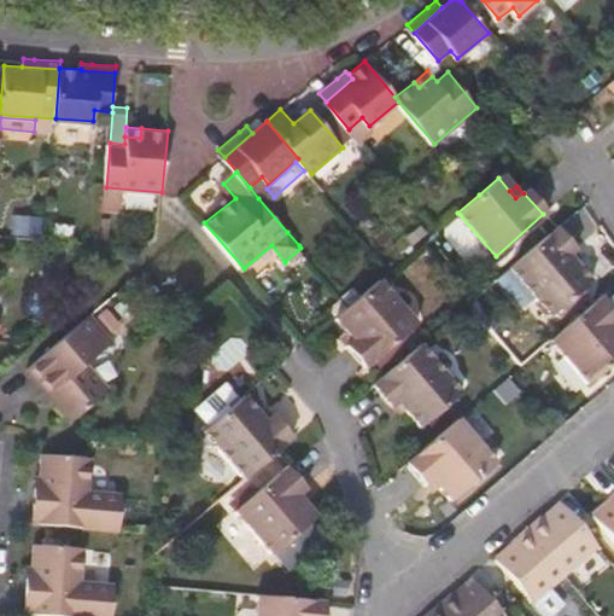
[(579,247),(560,224),(512,265),(539,297),(539,307),(547,314),(555,313),(594,279),(572,254),(578,248),(579,247)]
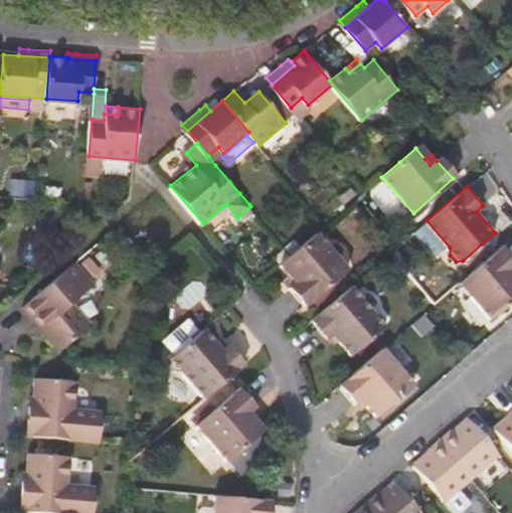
[(350,266),(319,229),(292,254),(287,259),(297,270),(302,276),(296,281),(312,299),(350,266)]
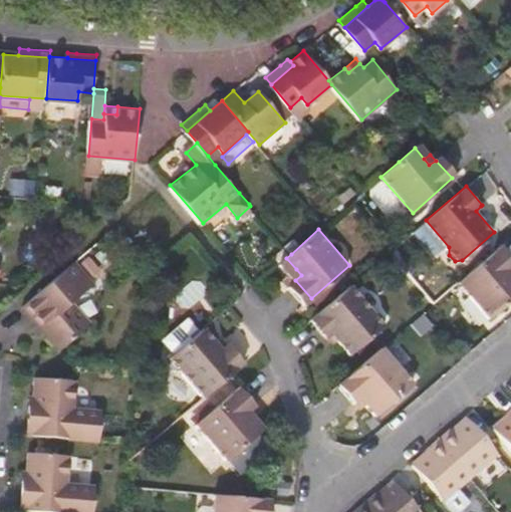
[(510,252),(503,243),(464,277),(495,313),(510,299),(510,252)]
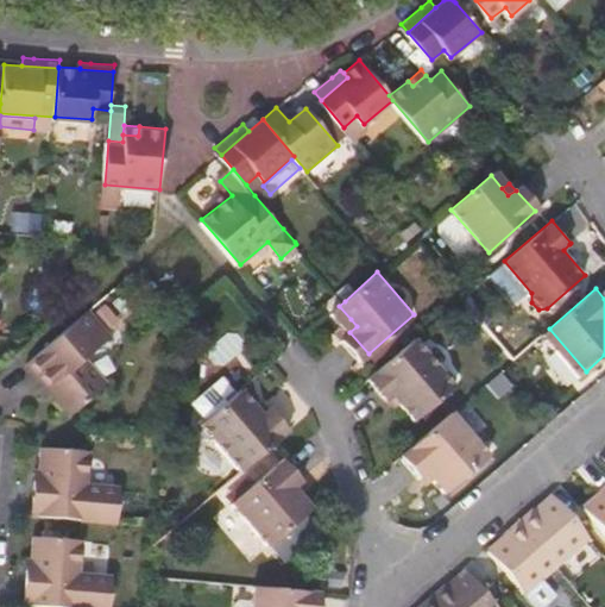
[(114,351),(82,314),(62,333),(63,335),(31,362),(39,373),(50,385),(83,424),(109,401),(88,376),(114,351)]
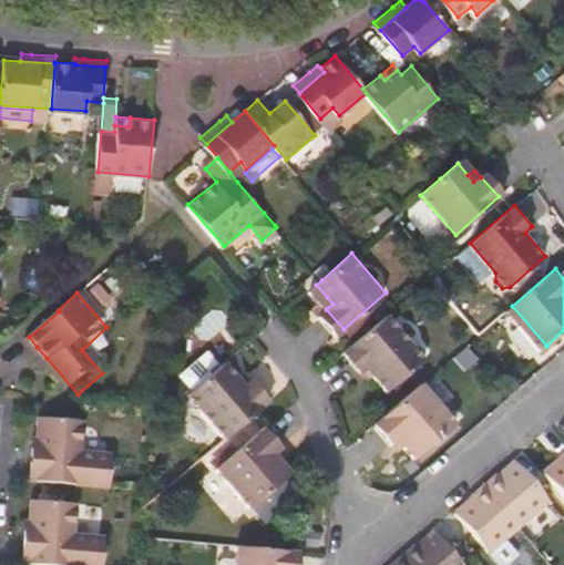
[(320,301),(326,309),(332,304),(327,297),(320,301)]
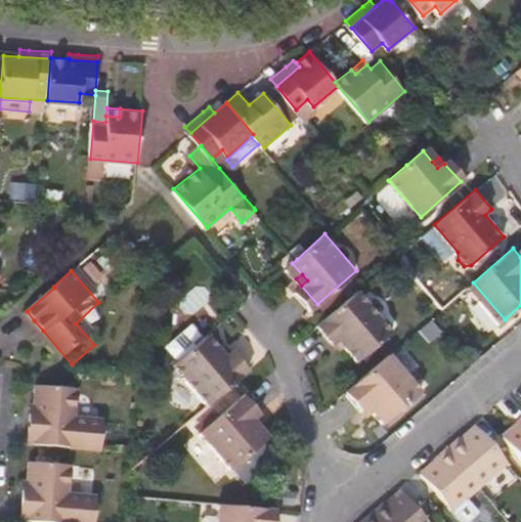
[(385,317),(360,289),(319,323),(337,344),(342,339),(359,360),(395,329),(395,323),(390,317),(385,317)]
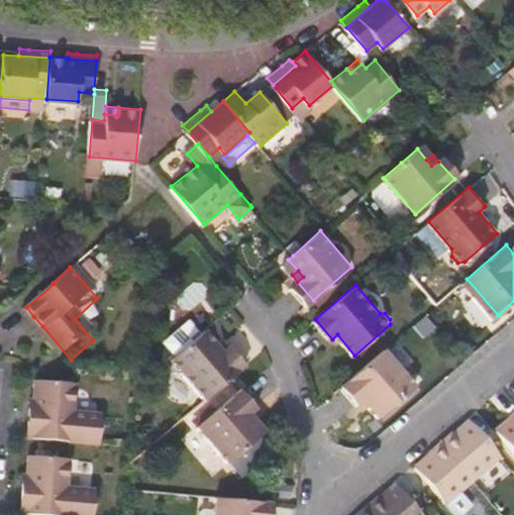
[(182,371),(205,398),(245,364),(230,345),(225,349),(219,342),(206,328),(202,332),(190,319),(166,341),(176,354),(172,358),(172,364),(177,370),(182,371)]
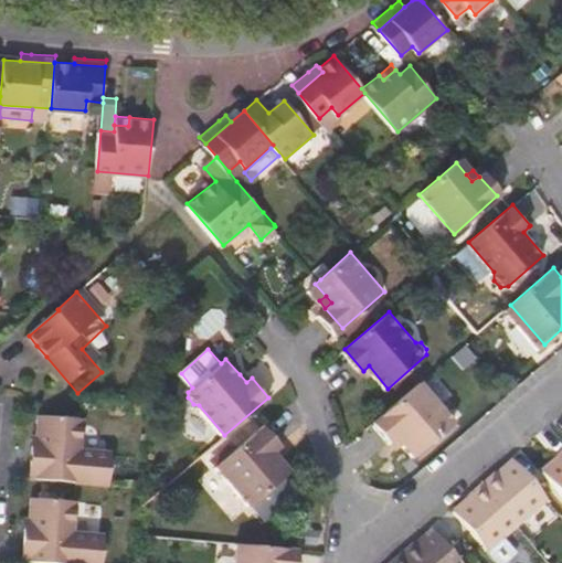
[(240,374),(246,382),(252,378),(245,370),(240,374)]
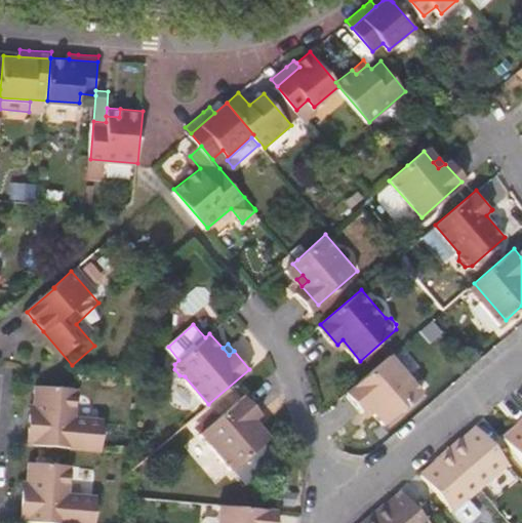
[(419,394),(388,357),(348,392),(365,411),(371,406),(375,411),(386,423),(419,394)]
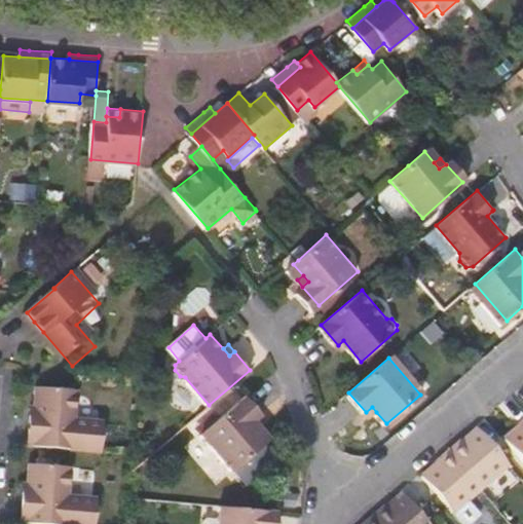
[(72,418),(74,387),(36,384),(34,405),(32,407),(30,424),(28,444),(42,445),(97,450),(100,421),(72,418)]
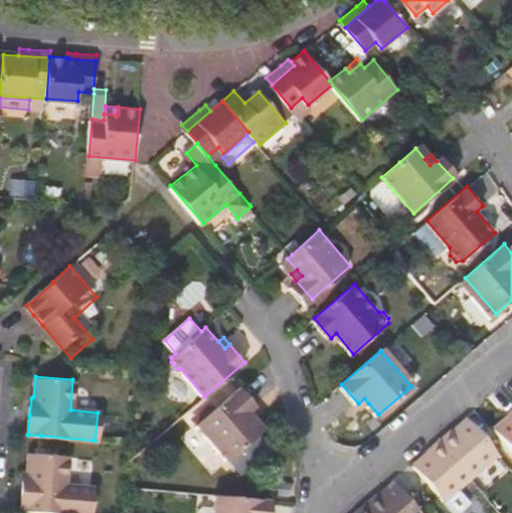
[(267,428),(257,416),(251,410),(258,405),(241,386),(202,419),(233,456),(267,428)]
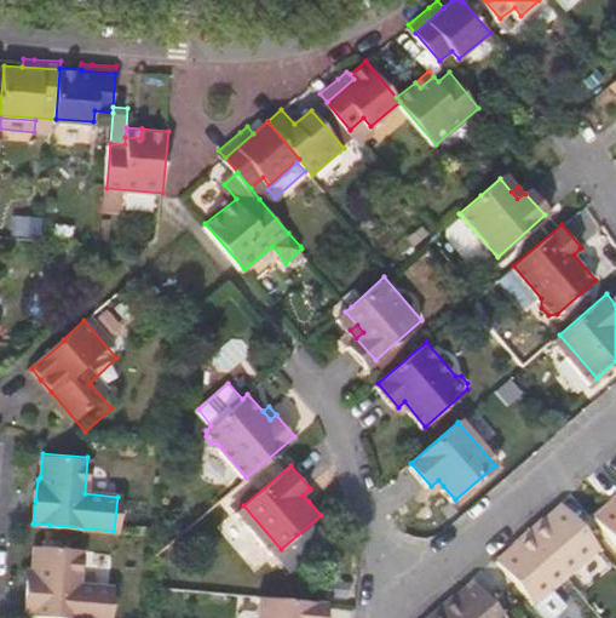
[(436,492),(443,486),(438,480),(431,486),(436,492)]
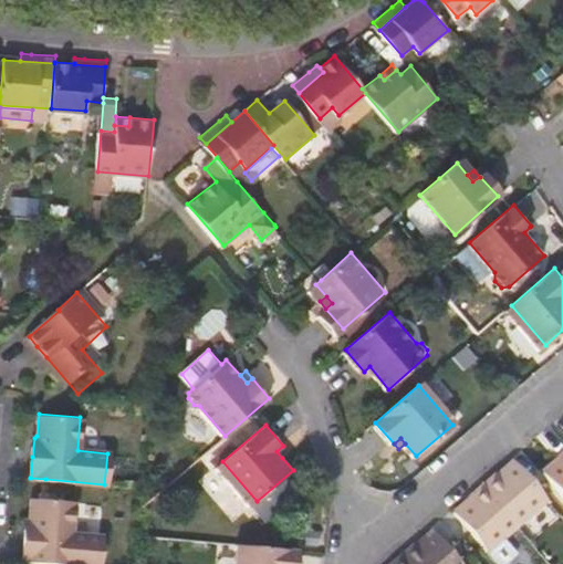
[(289,452),(283,446),(277,451),(282,458),(289,452)]
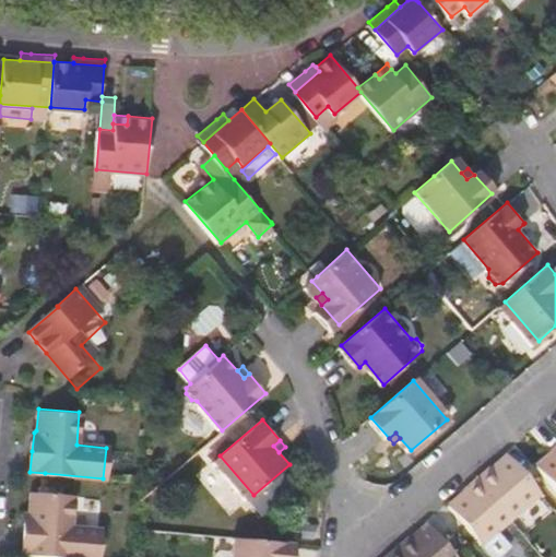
[(555,445),(555,450),(540,462),(545,469),(544,470),(555,483),(555,445)]
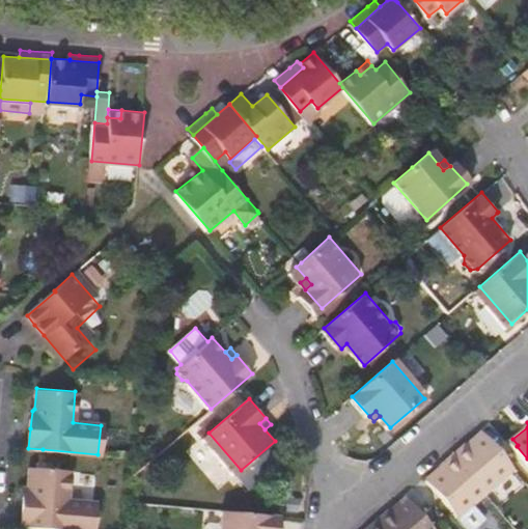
[(487,486),(516,462),(508,453),(487,429),(470,443),(467,440),(454,450),(487,486)]
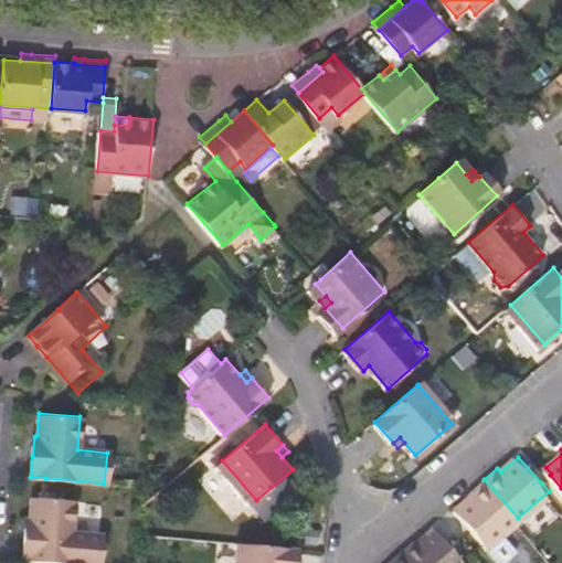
[(489,544),(506,530),(518,518),(484,479),(479,482),(472,489),(474,492),(457,508),(473,527),(489,544)]
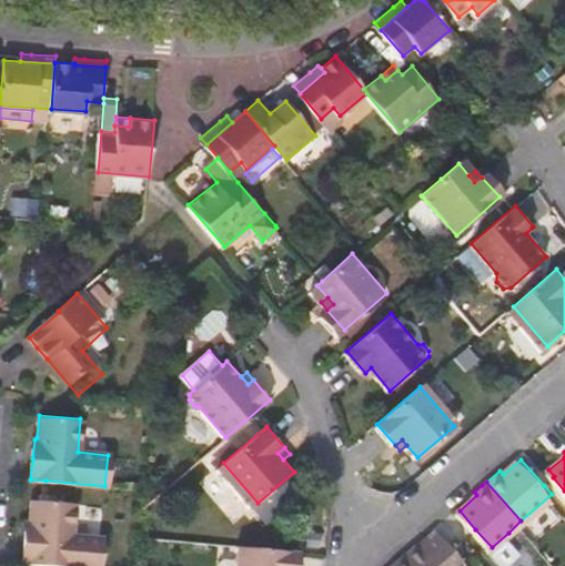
[(72,503),(43,501),(31,499),(29,521),(27,522),(26,544),(24,562),(47,564),(67,565),(98,565),(99,539),(70,536),(72,503)]
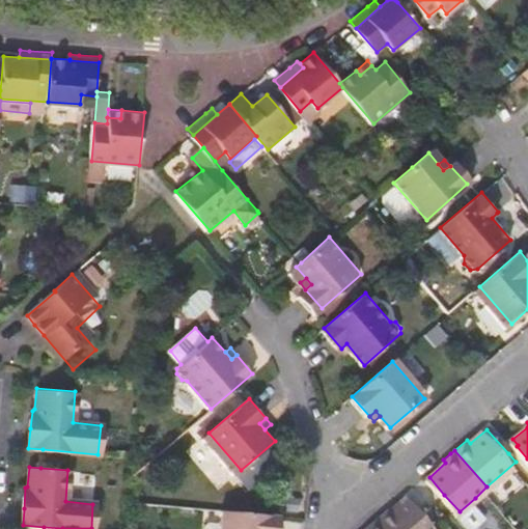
[(439,528),(424,511),(410,495),(393,508),(390,505),(389,507),(379,514),(390,528),(439,528)]
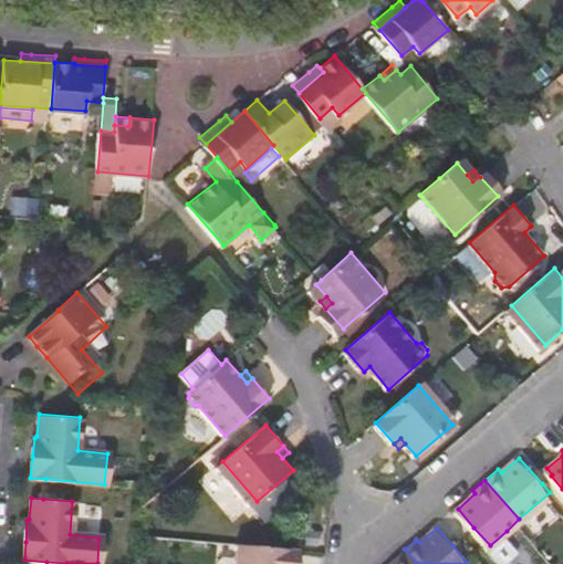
[(520,547),(507,531),(490,545),(504,562),(520,547)]
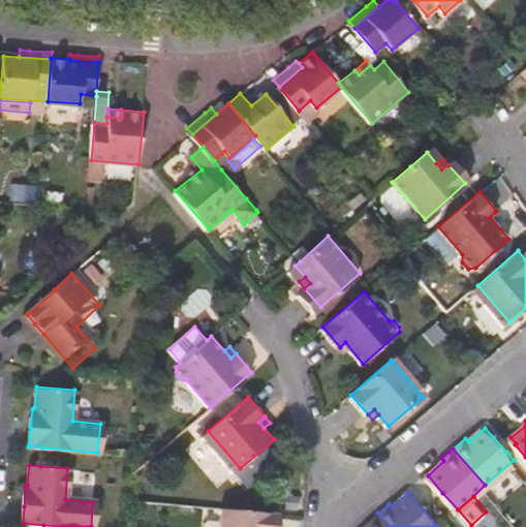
[(278,526),(280,514),(229,508),(227,526),(278,526)]
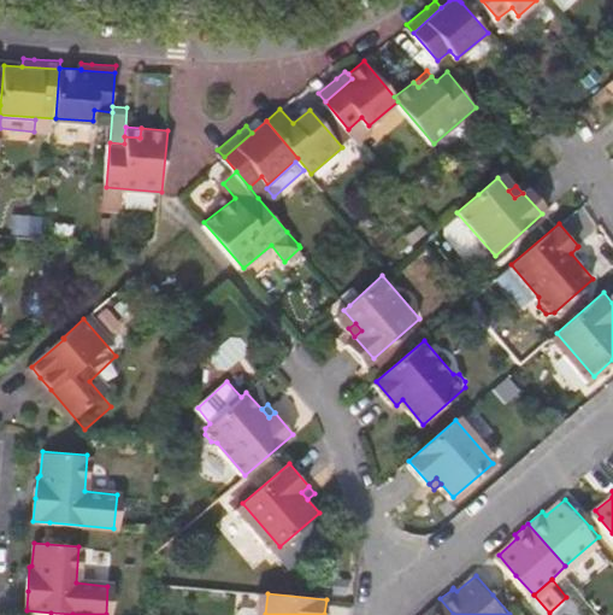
[(453,614),(440,598),(424,613),(426,614),(453,614)]
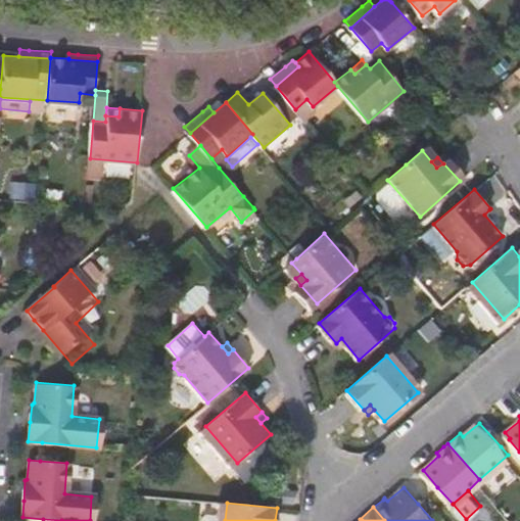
[(199,520),(211,520),(213,513),(200,512),(199,520)]
